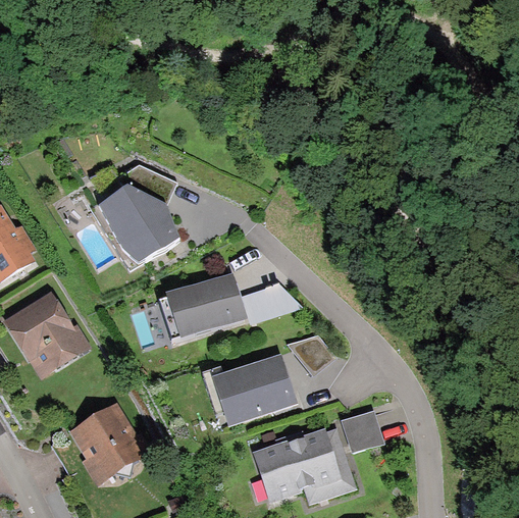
[(139,187),(106,209),(141,261),(173,239),(139,187)]
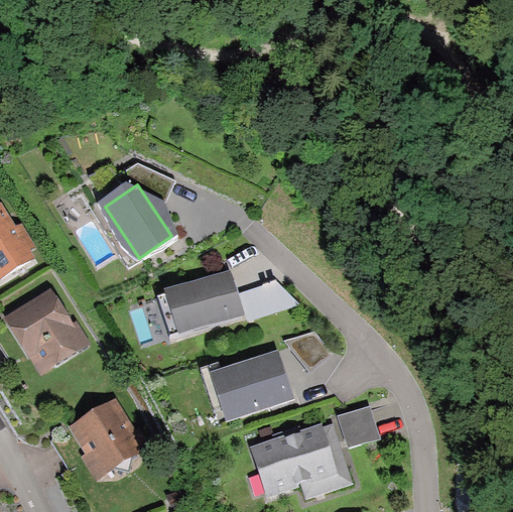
[(0,280),(39,258),(1,194),(0,194),(0,280)]
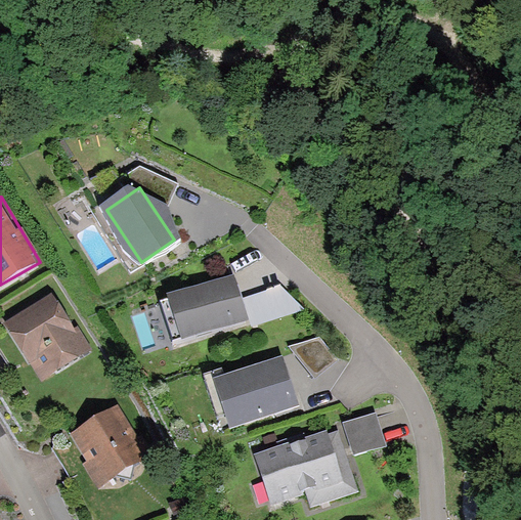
[(231,279),(164,304),(175,335),(243,311),(231,279)]
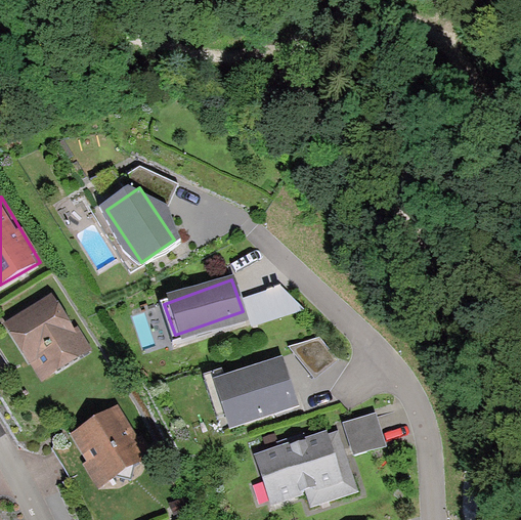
[(278,284),(246,295),(255,318),(298,303),(278,284)]
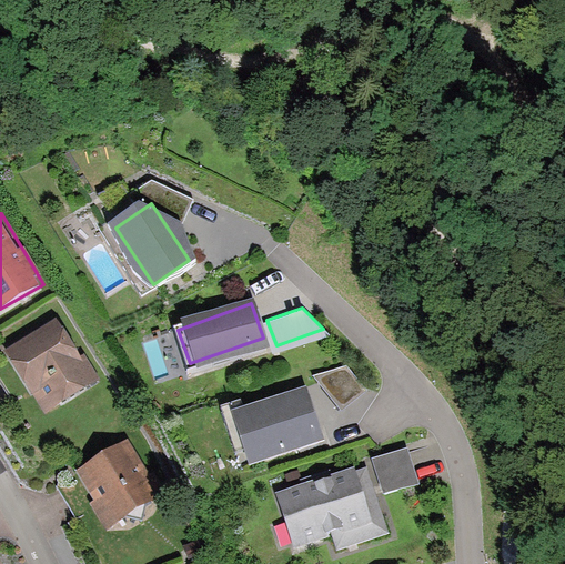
[(58,318),(6,350),(40,406),(92,374),(58,318)]
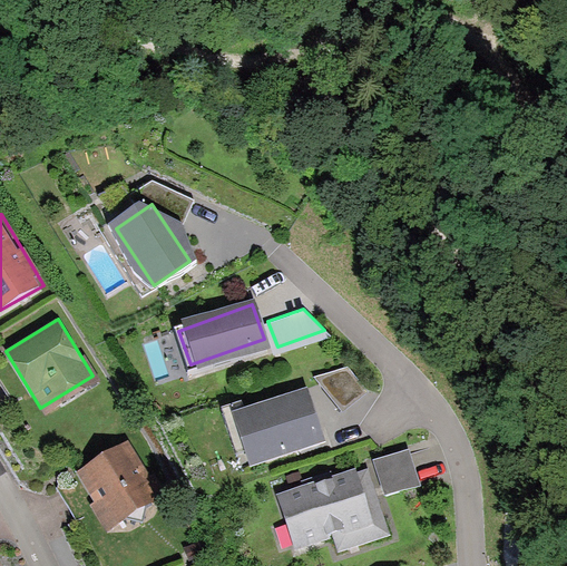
[(345,366),(315,373),(340,405),(367,386),(345,366)]
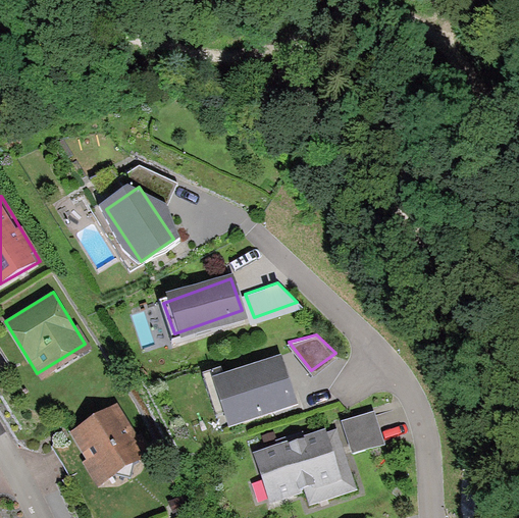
[(280,354),(214,374),(227,418),(294,398),(280,354)]
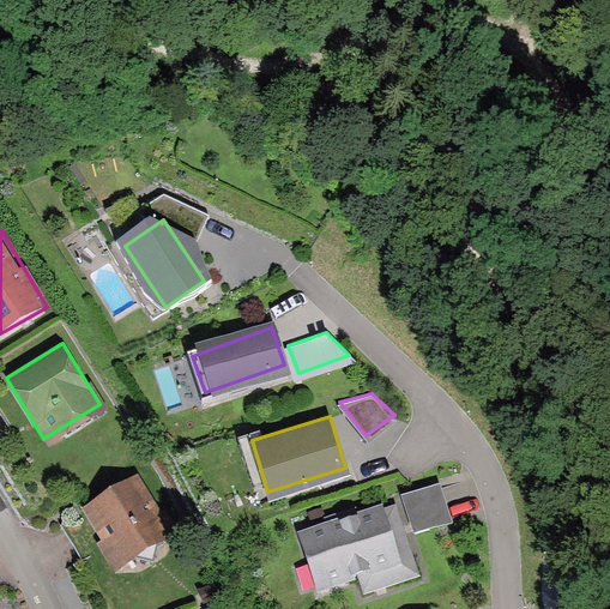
[(136,471),(79,506),(116,565),(173,529),(136,471)]
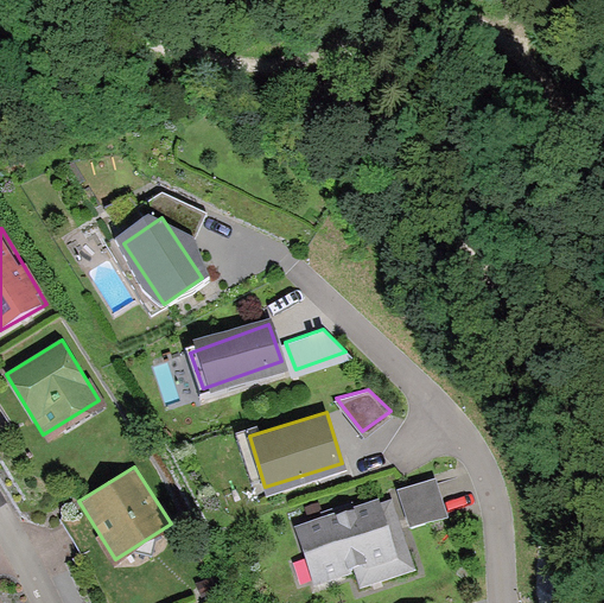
[(436,478),(399,489),(409,524),(446,513),(436,478)]
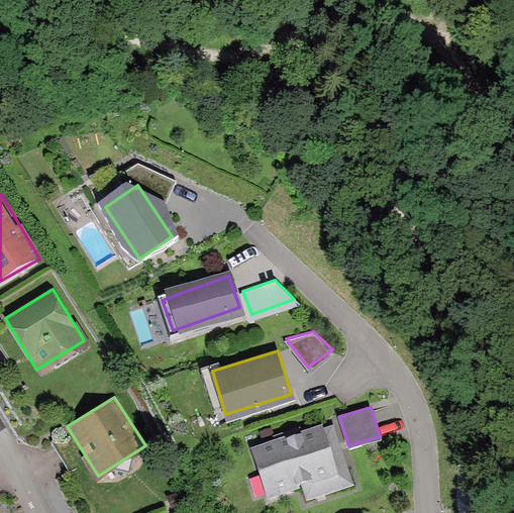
[(328,418),(248,443),(265,494),(300,483),(304,494),(348,480),(328,418)]
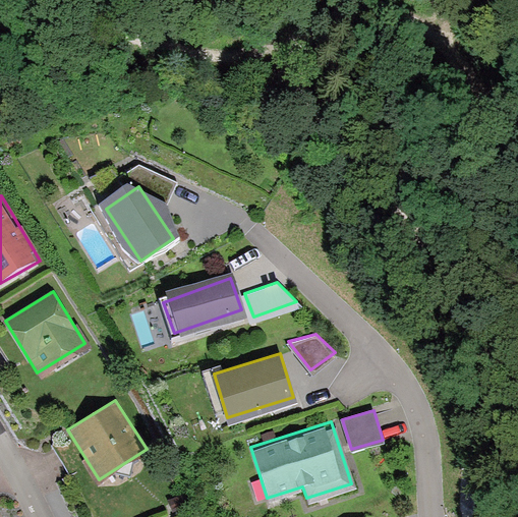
All buildings are outlined.
